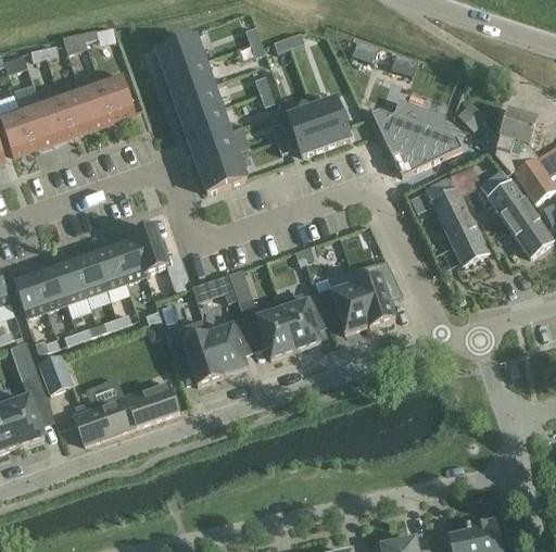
[(255,28),(245,32),(250,46),(261,41),(255,28)]
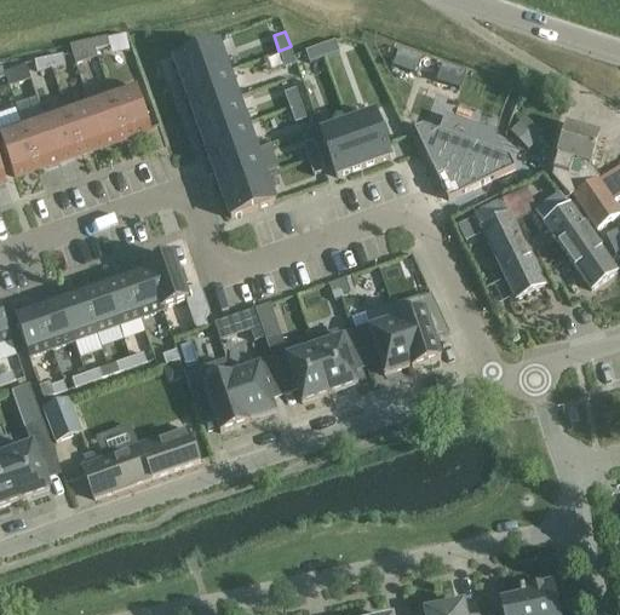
[(92,38),(95,47),(109,45),(107,35),(92,38)]
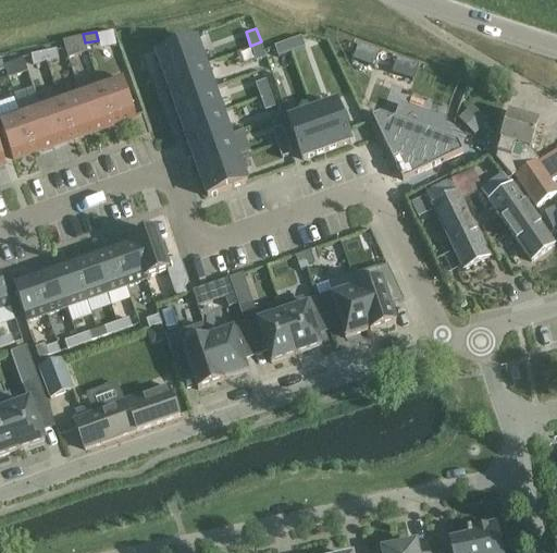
[(83,34),(63,38),(67,54),(86,48),(85,42),(83,34)]
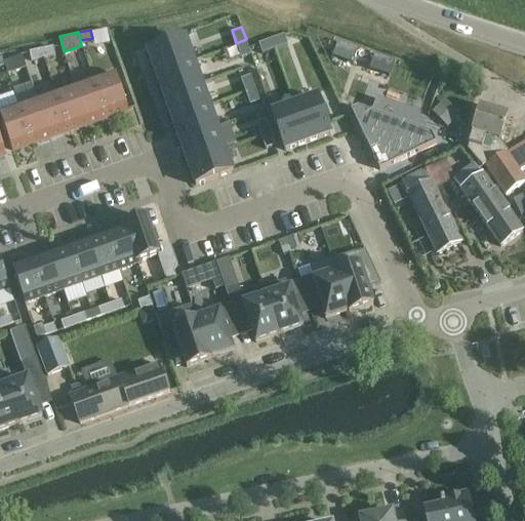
[(283,32),(271,37),(274,46),(287,42),(283,32)]
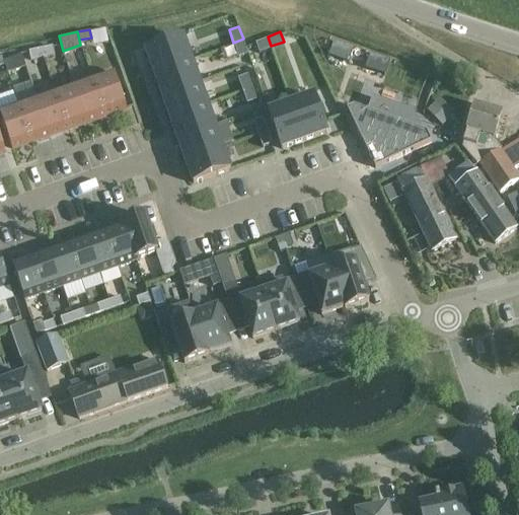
[(146,48),(154,71),(191,58),(182,34),(146,48)]
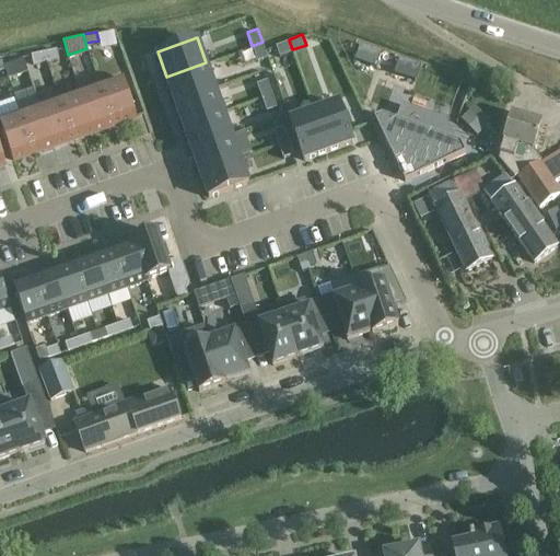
[(289,39),(276,44),(279,54),(292,49),(289,39)]
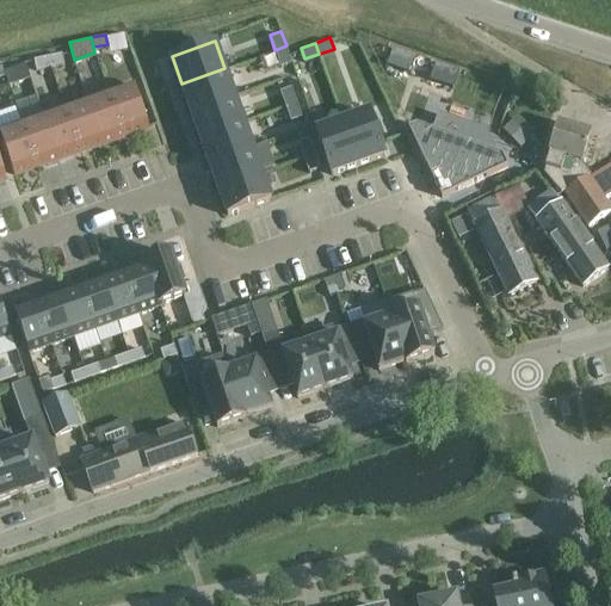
[(287,45),(275,50),(281,65),(291,60),(287,45)]
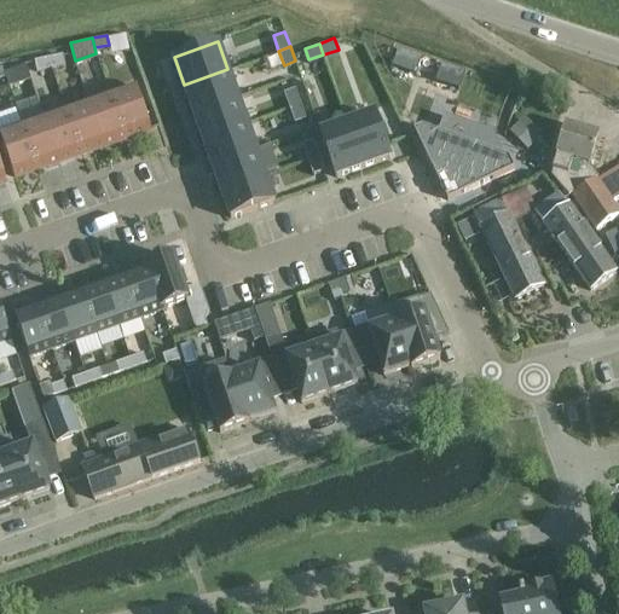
[(394,67),(461,91),(468,73),(401,48),(394,67)]
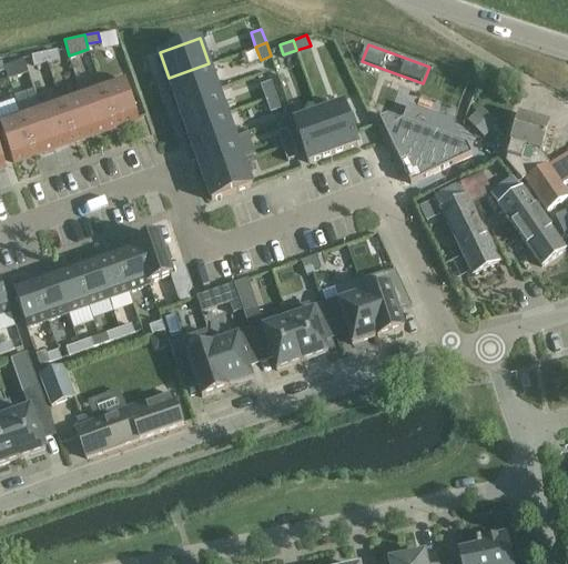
[(44,51),(47,60),(59,57),(58,48),(44,51)]
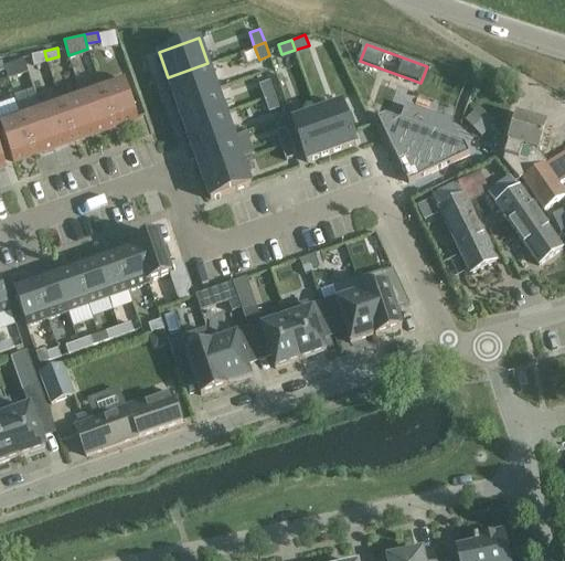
[(33,62),(46,60),(44,51),(31,53),(33,62)]
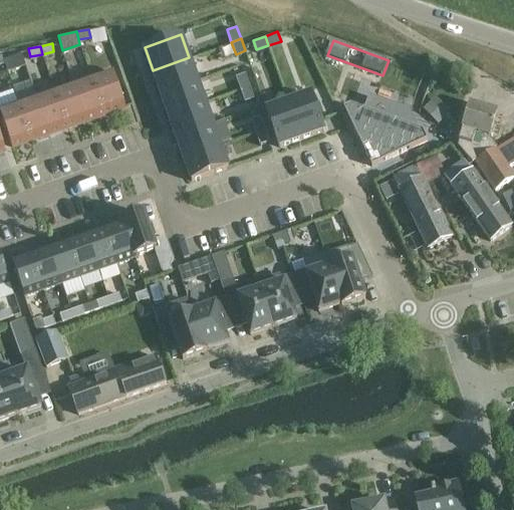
[(20,51),(3,57),(8,69),(24,63),(20,51)]
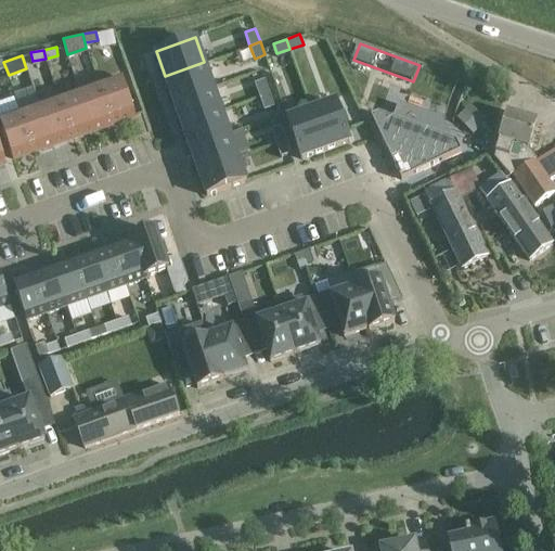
[(204,62),(165,76),(172,99),(211,85),(204,62)]
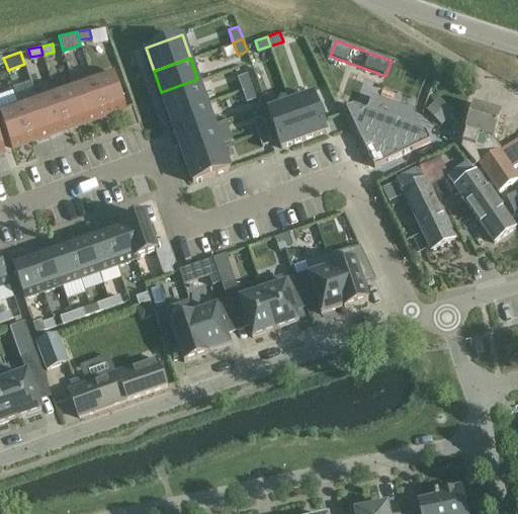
[(92,75),(105,112),(124,105),(112,72),(98,76),(97,73),(92,75)]
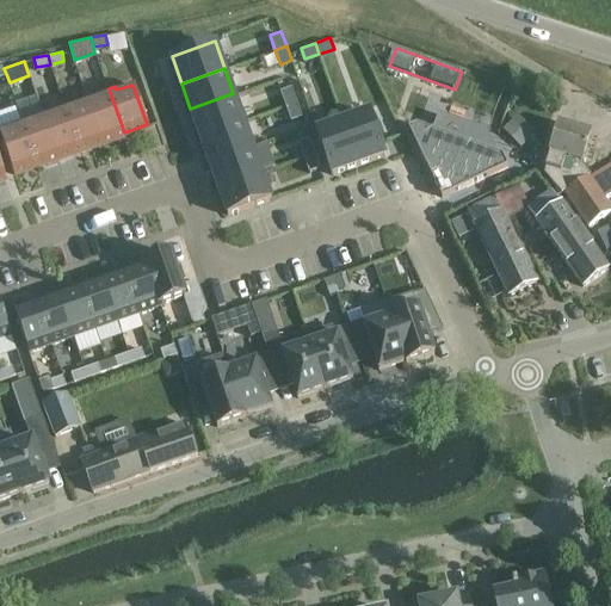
[(291,85),(279,90),(285,104),(296,99),(291,85)]
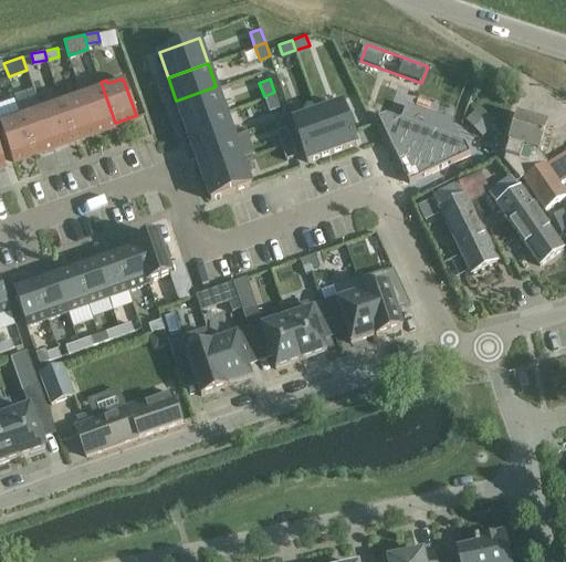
[(94,129),(115,123),(101,82),(80,90),(94,129)]
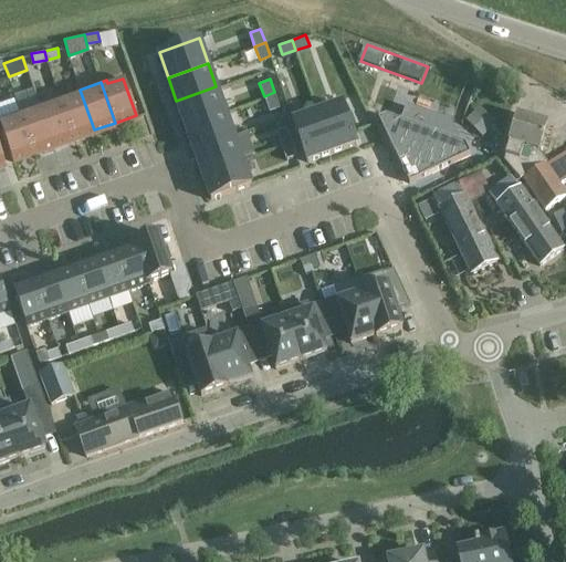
[(216,86),(176,101),(185,124),(224,111),(216,86)]
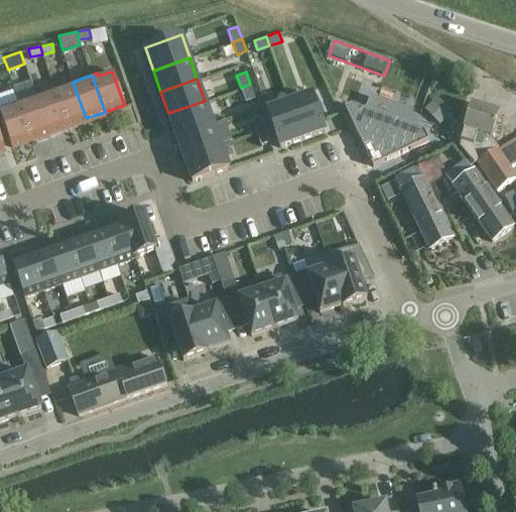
[(68,125),(86,118),(73,82),(54,88),(68,125)]
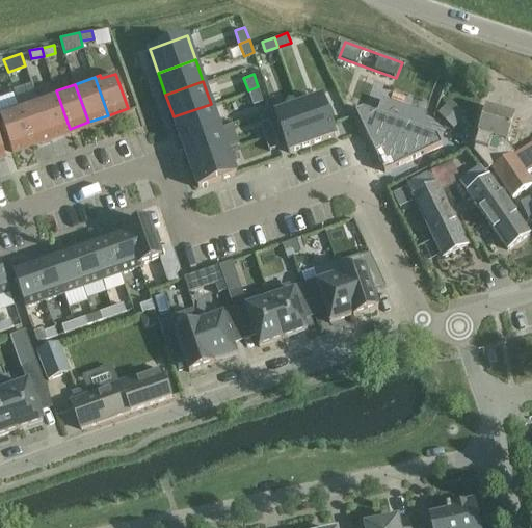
[(258,86),(248,90),(253,103),(263,100),(258,86)]
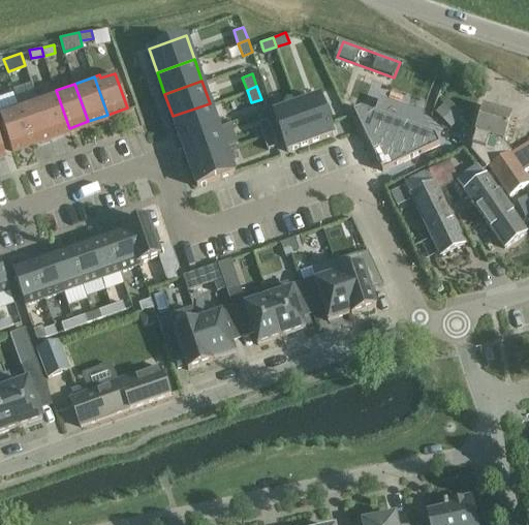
[(50,134),(69,128),(56,90),(37,97),(50,134)]
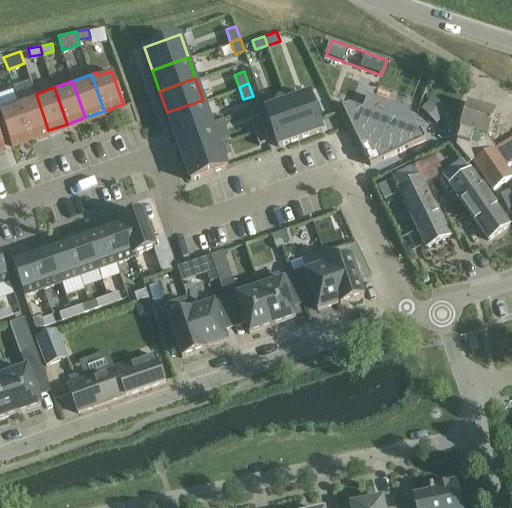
[(309,92),(287,100),(300,136),(322,128),(309,92)]
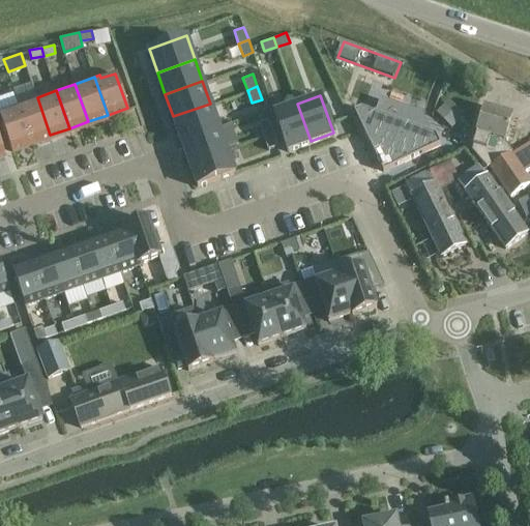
[(360,106),(354,109),(383,169),(440,141),(436,132),(429,129),(423,132),(417,117),(379,104),(381,96),(380,96),(375,111),(360,106)]
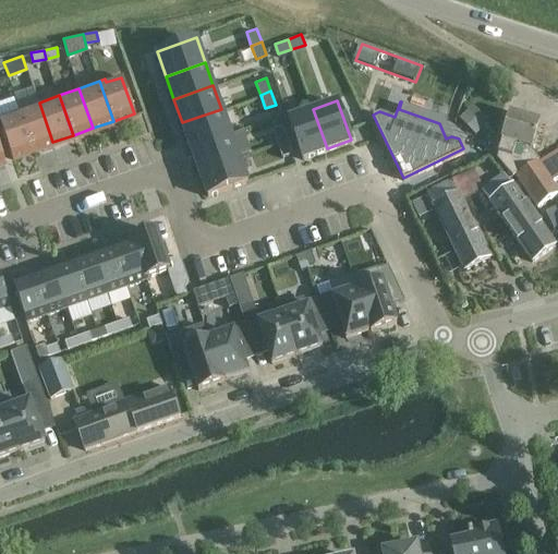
[(33,149),(52,142),(39,103),(19,109),(33,149)]
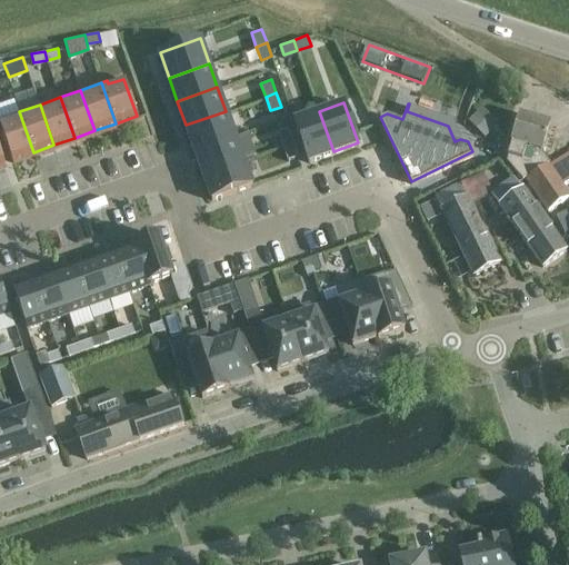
[(481,105),(468,118),(486,135),(498,121),(481,105)]
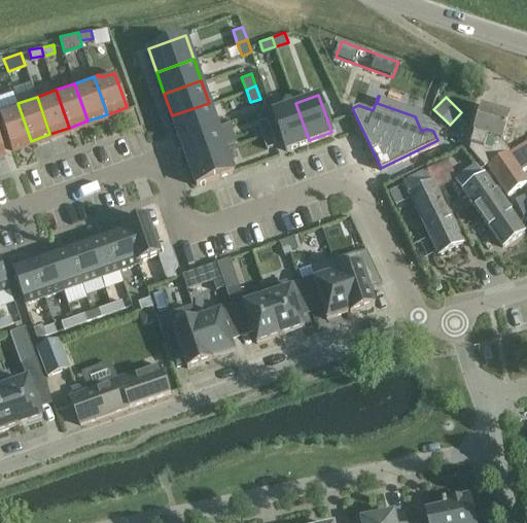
[(0,115),(11,147),(31,141),(18,103),(0,108),(0,115)]
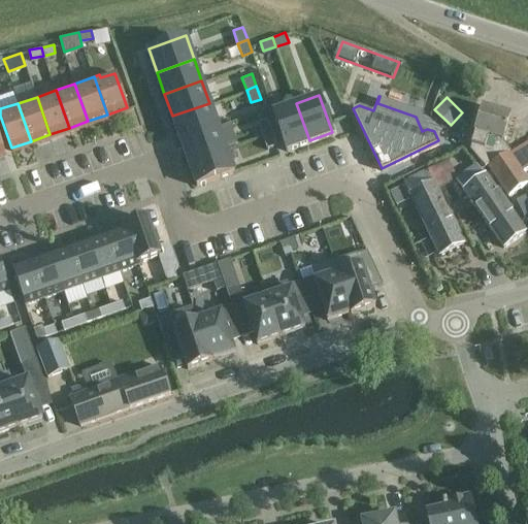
[(209,103),(172,116),(180,138),(218,125),(209,103)]
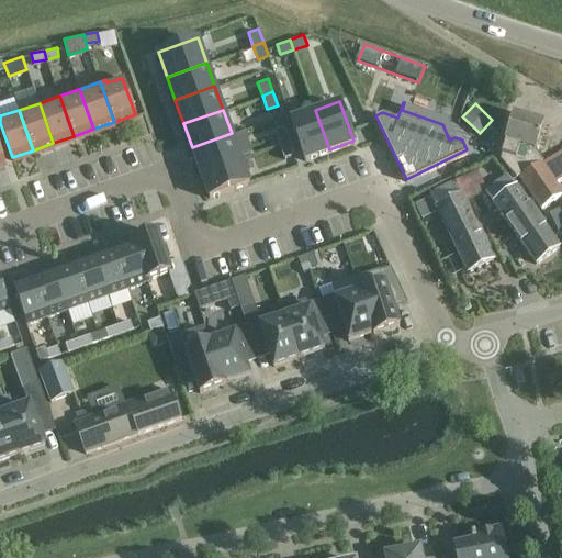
[(304,158),(329,149),(315,110),(290,119),(304,158)]
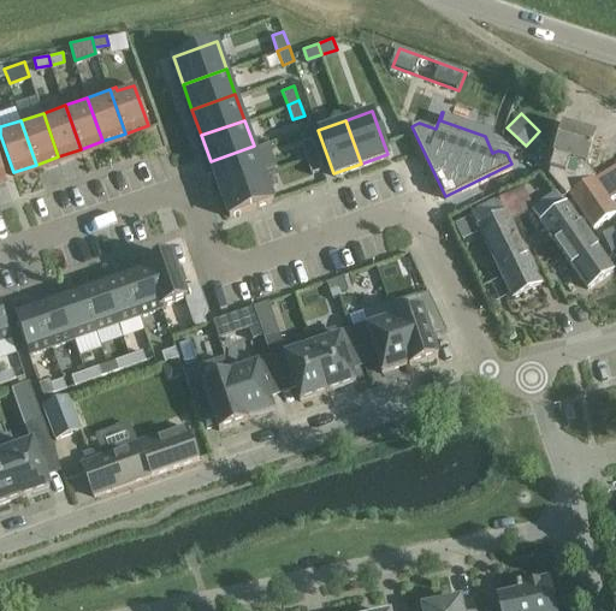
[(555,152),(550,166),(549,172),(564,191),(567,190),(567,191),(569,191),(593,175),(596,172),(586,161),(596,130),(562,120),(554,152),(555,152)]
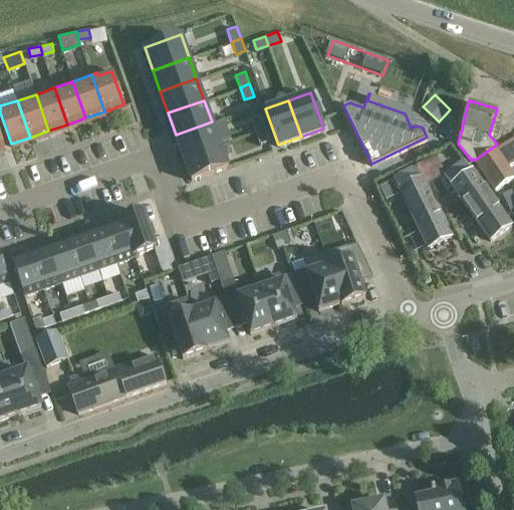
[(260,114),(251,118),(255,131),(264,126),(260,114)]
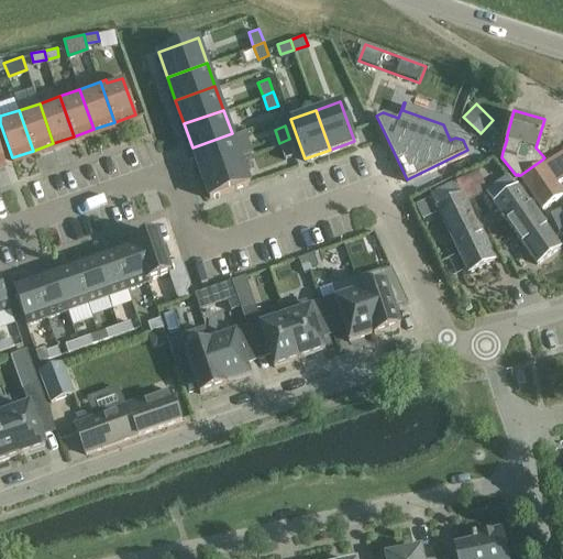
[(232,133),(192,148),(200,171),(240,157),(232,133)]
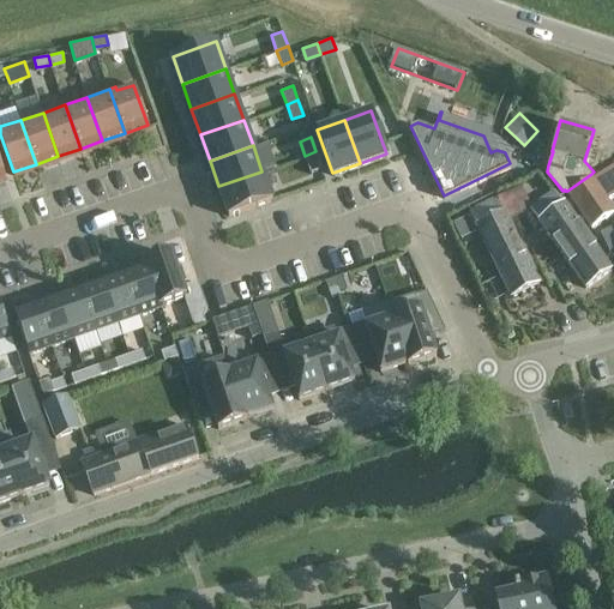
[(315,151),(305,156),(309,170),(321,167),(315,151)]
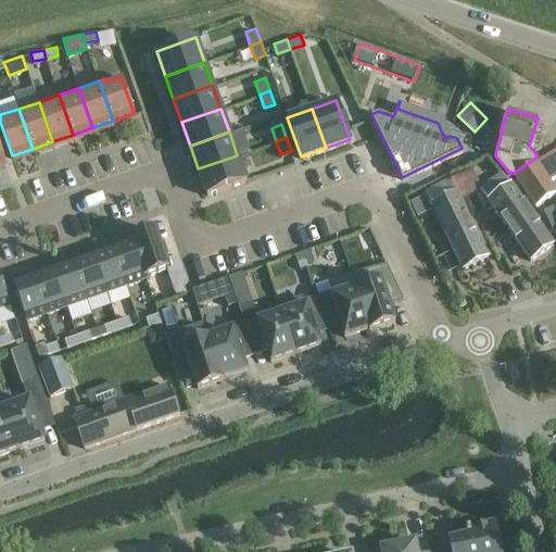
[(514,173),(512,173),(534,205),(555,189),(555,188),(550,179),(555,174),(555,145),(536,159),(535,158),(514,173)]
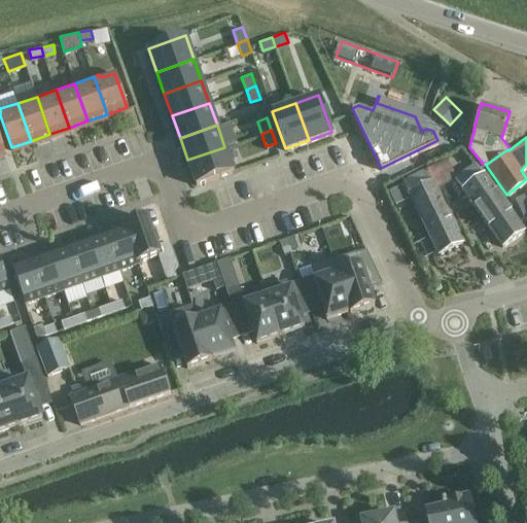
[(233,170),(224,147),(187,160),(196,183),(233,170)]
